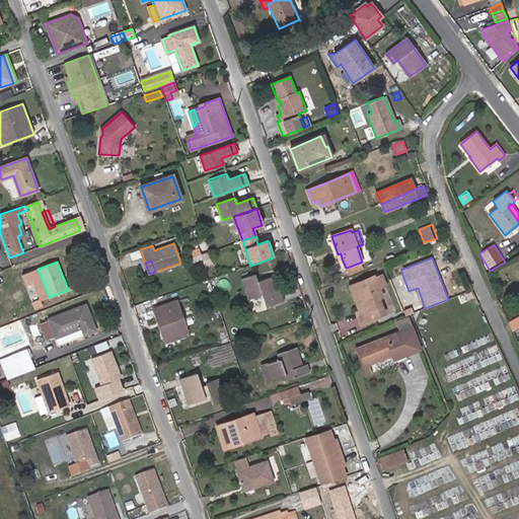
[(360,263),(347,268),(349,274),(363,269),(360,263)]
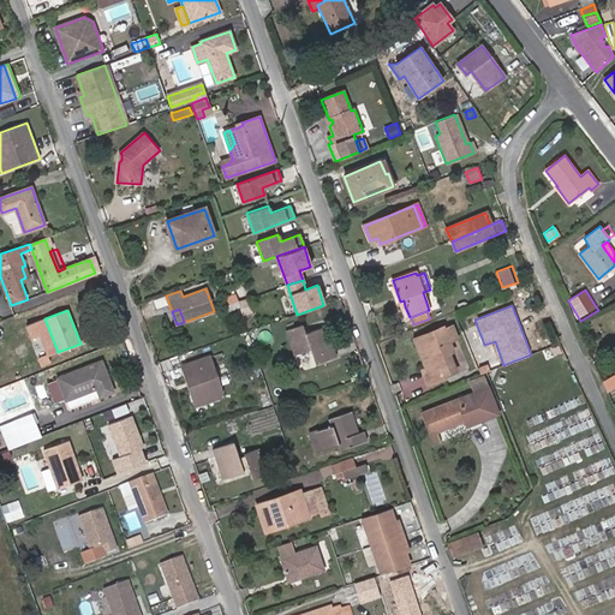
[(303,324),(287,329),(296,354),(311,350),(316,364),(336,357),(333,347),(332,348),(324,327),(305,333),(303,324)]
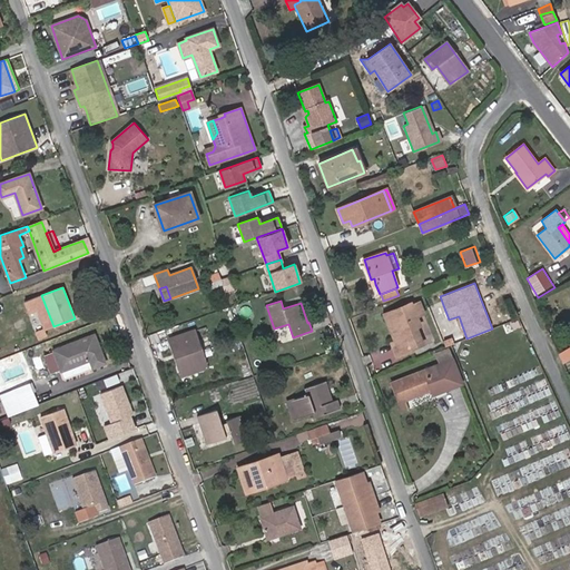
[(383,314),(386,321),(392,323),(394,327),(390,328),(394,342),(391,343),(396,356),(412,351),(411,349),(423,344),(416,327),(420,325),(416,316),(424,313),(420,302),(412,305),(411,303),(383,314)]
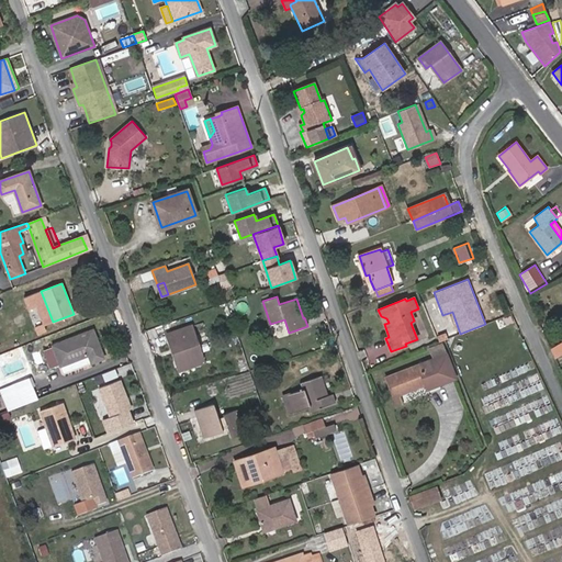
[(43,325),(35,328),(37,336),(46,333),(43,325)]
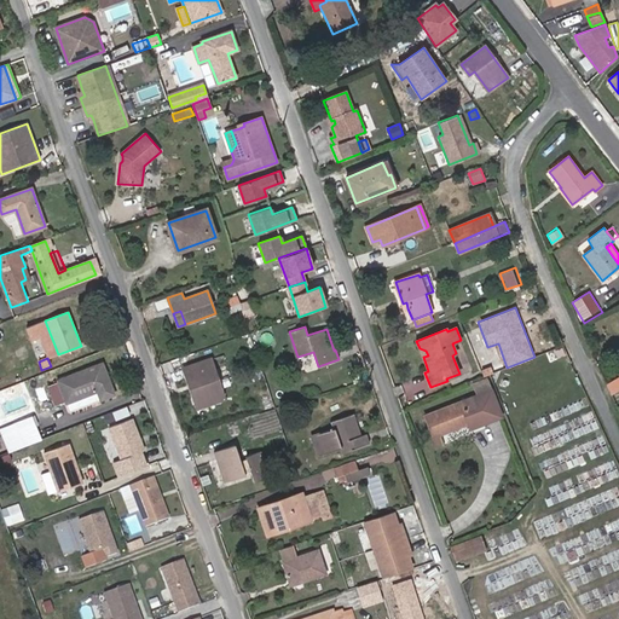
[(184,369),(186,379),(189,377),(196,397),(194,398),(197,408),(224,399),(210,359),(184,369)]
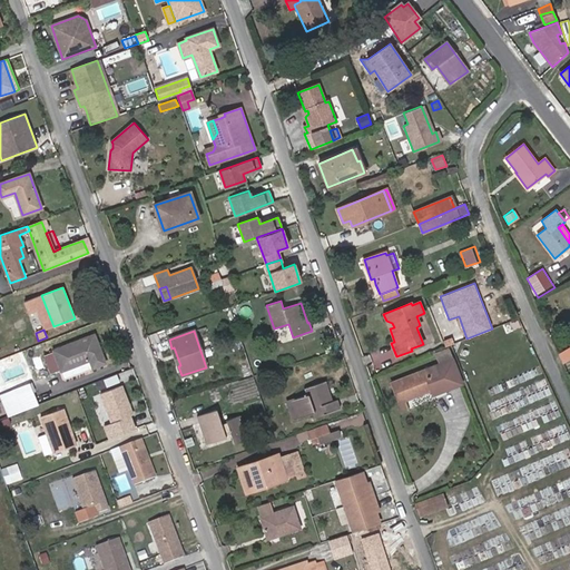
[(95,336),(53,351),(65,379),(105,363),(95,336)]
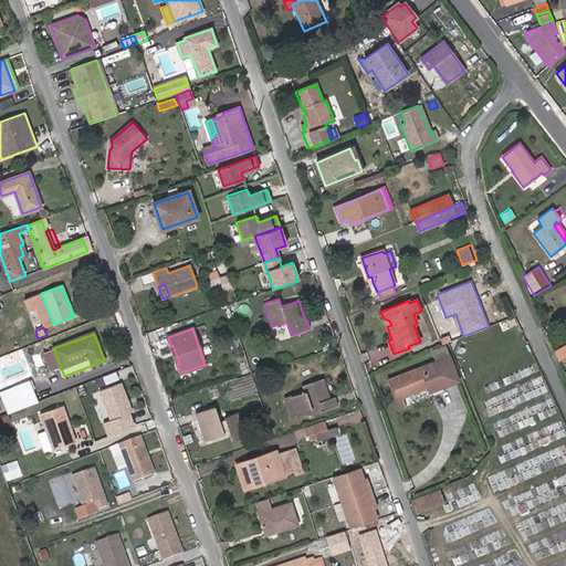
[(565,345),(555,353),(558,359),(565,354),(565,345)]
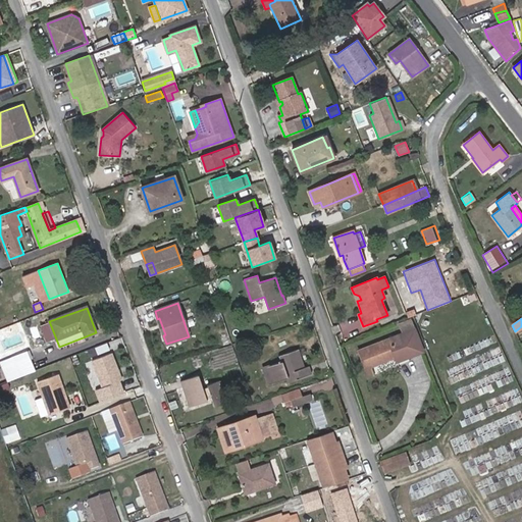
[(358,351),(365,368),(395,357),(397,361),(423,351),(414,328),(358,351)]
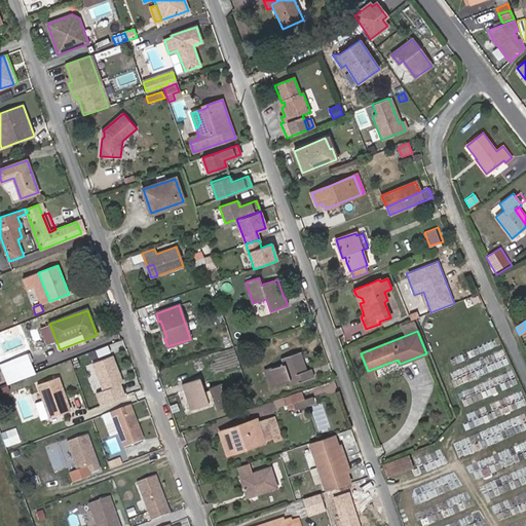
[(263,370),(269,387),(290,380),(292,385),(299,383),(298,381),(312,377),(310,369),(306,371),(304,367),(306,367),(301,352),(282,358),(284,365),(271,369),(271,367),(263,370)]
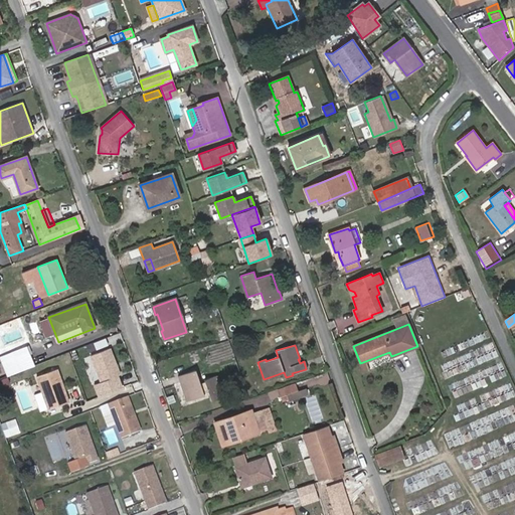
[(6,359),(12,374),(34,366),(26,347),(10,353),(11,356),(6,359)]
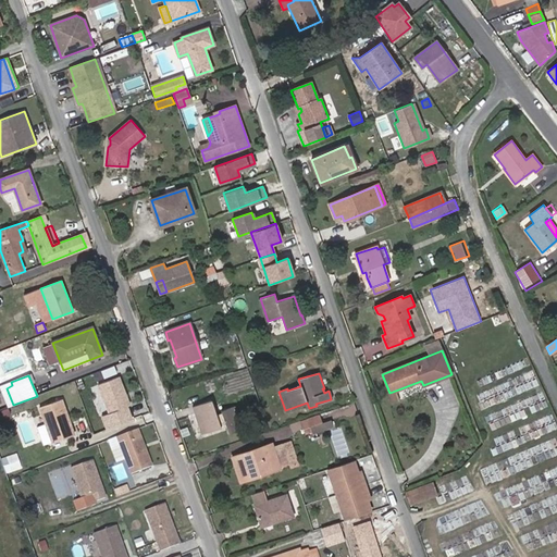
[(98,384),(109,412),(130,405),(119,376),(98,384)]
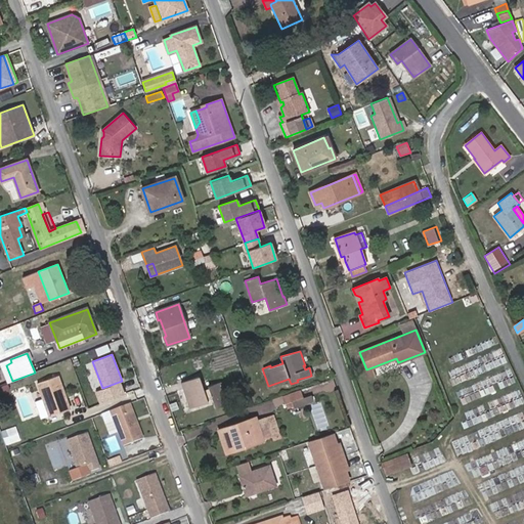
[(58,375),(38,382),(49,416),(70,408),(58,375)]
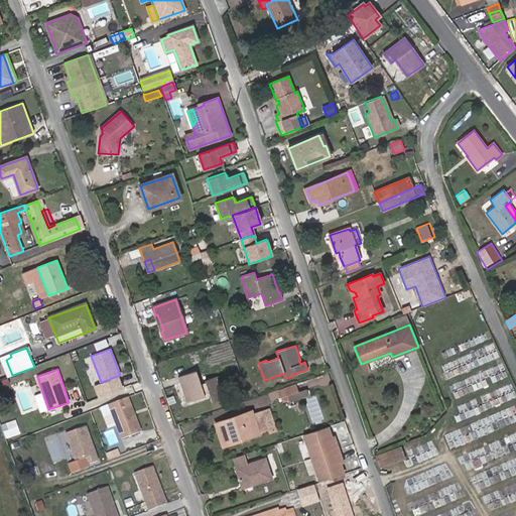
[(181,384),(182,383),(188,401),(204,396),(204,395),(209,393),(213,402),(224,398),(219,383),(220,382),(218,376),(205,380),(206,383),(200,385),(196,372),(178,377),(181,384)]
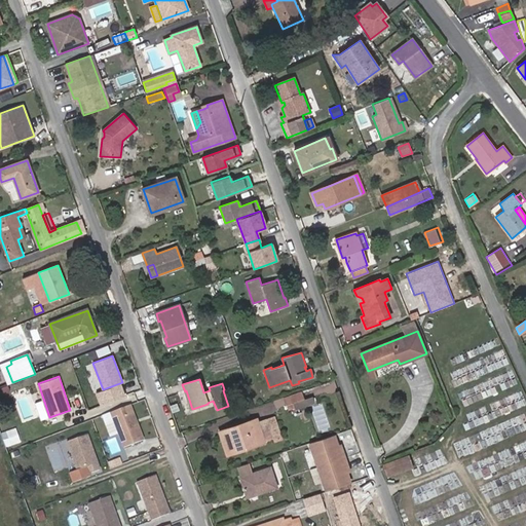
[(285,398),(287,405),(288,405),(293,403),(304,400),(302,392),(285,398)]
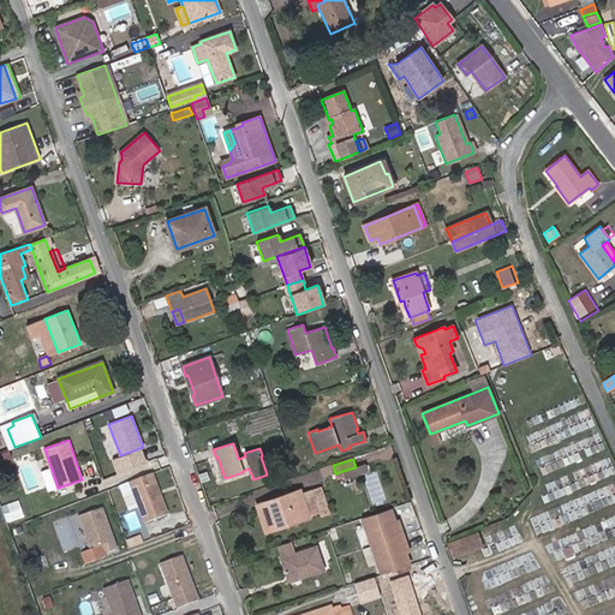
[(356,467),(342,471),(345,477),(345,478),(366,471),(365,466),(356,469),(356,467)]
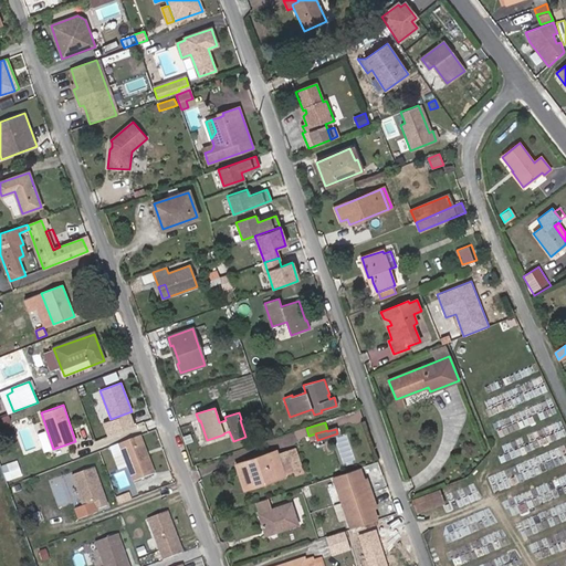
[(153,474),(139,436),(118,443),(132,481),(153,474)]
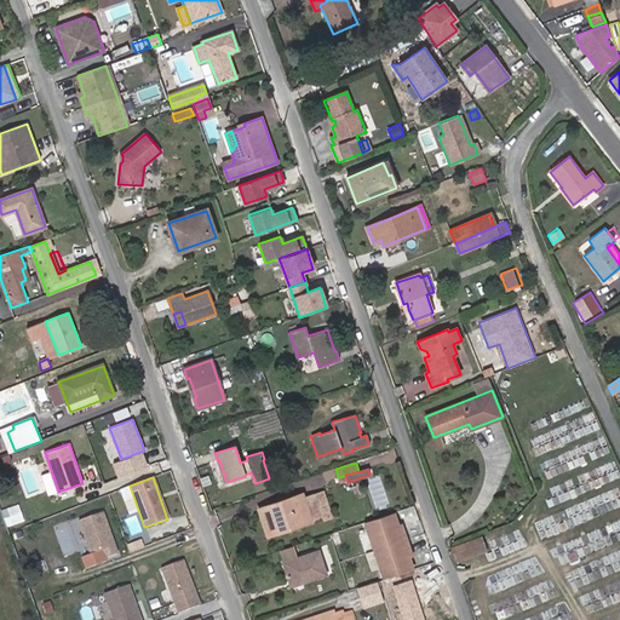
[(322,515),(323,520),(332,517),(323,492),(315,495),(322,515)]
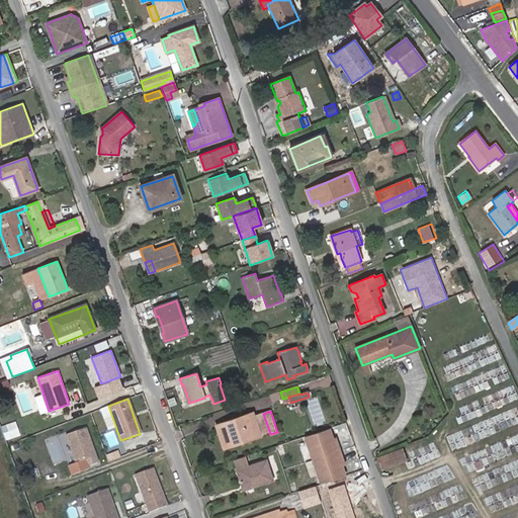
[(216,425),(224,448),(236,444),(235,441),(253,435),(253,438),(260,435),(260,433),(269,430),(263,414),(254,417),(253,413),(216,425)]
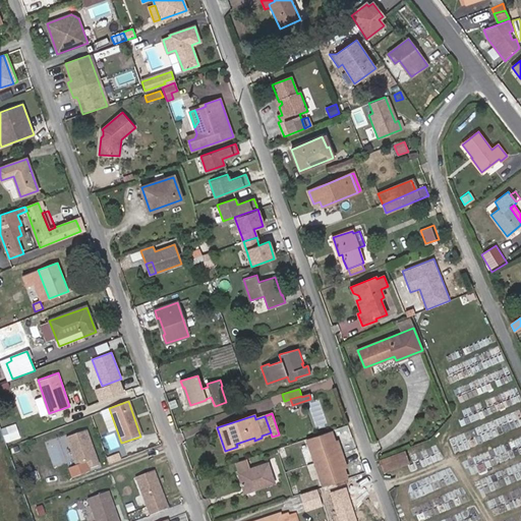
[(15,425),(7,428),(11,441),(19,438),(15,425)]
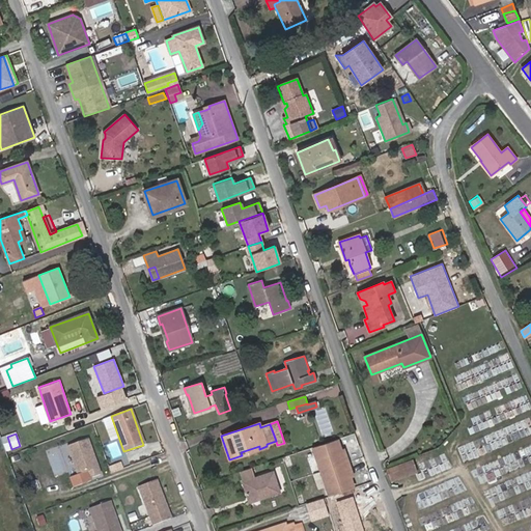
[(101,474),(87,438),(67,445),(78,474),(71,476),(74,485),(91,479),(90,477),(101,474)]
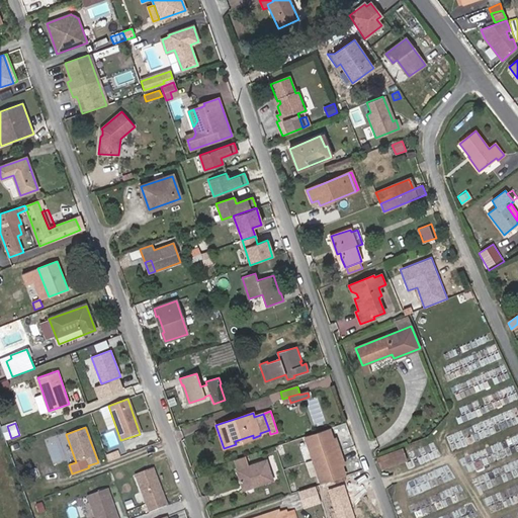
[(329,428),(309,435),(324,483),(345,477),(341,464),(340,460),(342,459),(337,443),(335,444),(333,440),(329,428)]
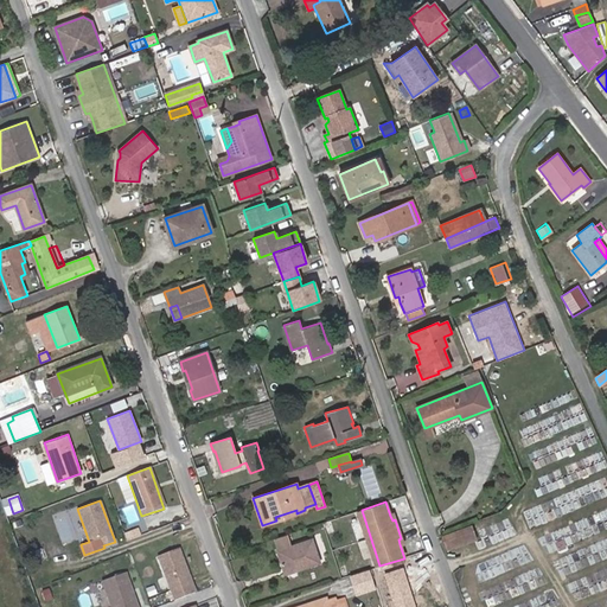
[(275,517),(276,521),(296,513),(296,510),(275,517)]
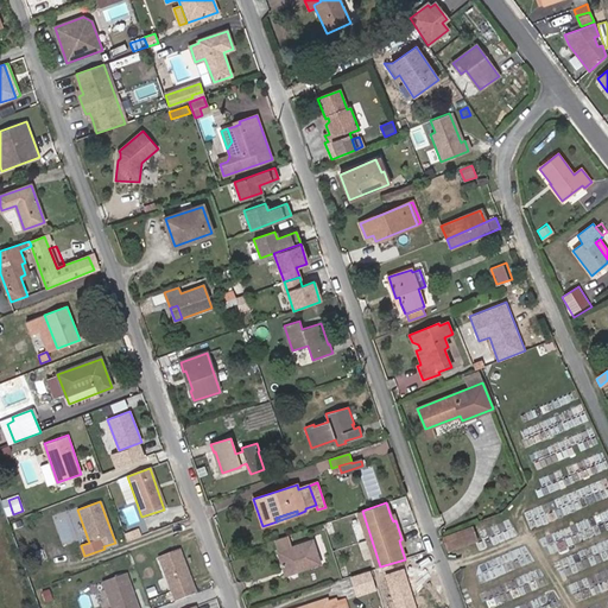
[(473,526),(442,538),(445,546),(476,536),(473,526)]
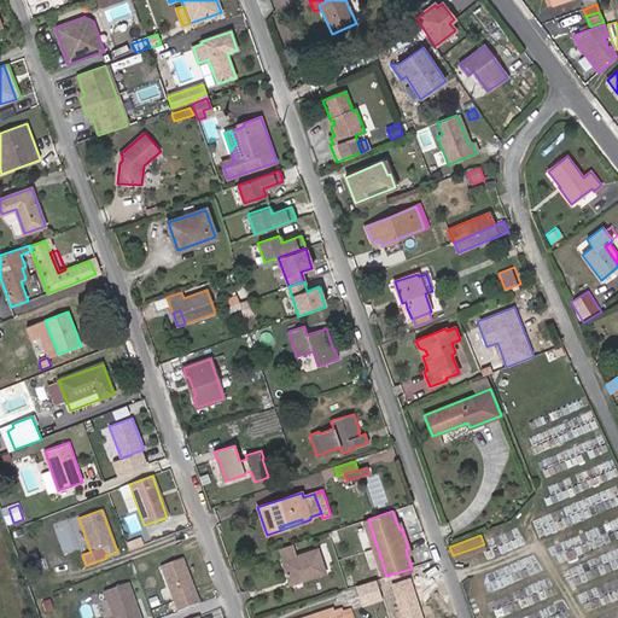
[(326,572),(318,549),(299,555),(296,543),(279,549),(290,582),(305,576),(307,579),(326,572)]
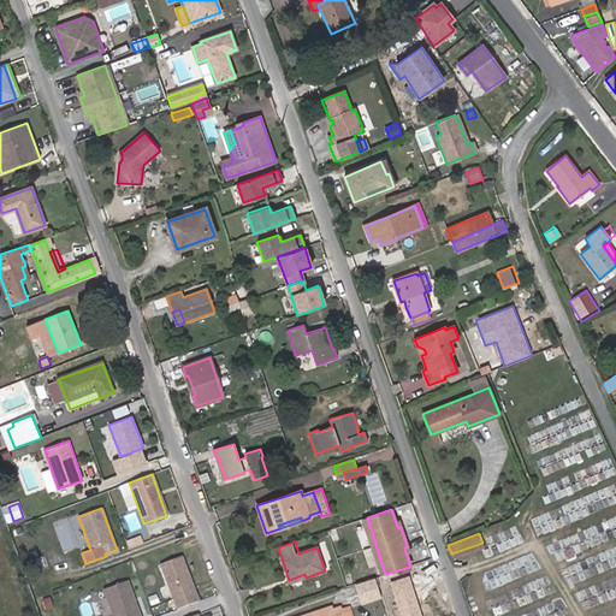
[(483,543),(451,554),(452,557),(484,546),(483,543)]
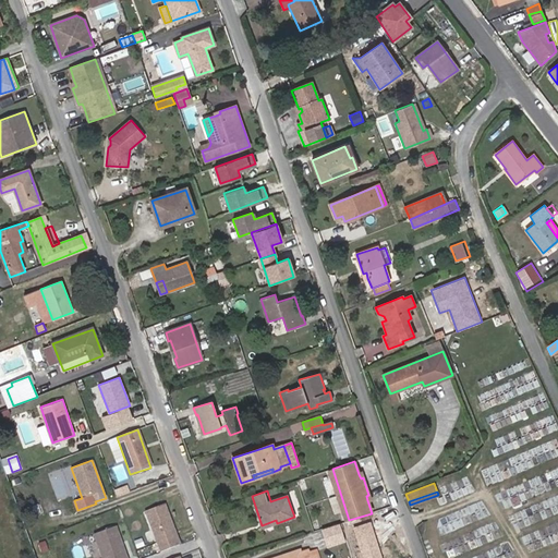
[(165,505),(145,511),(161,553),(180,545),(165,505)]
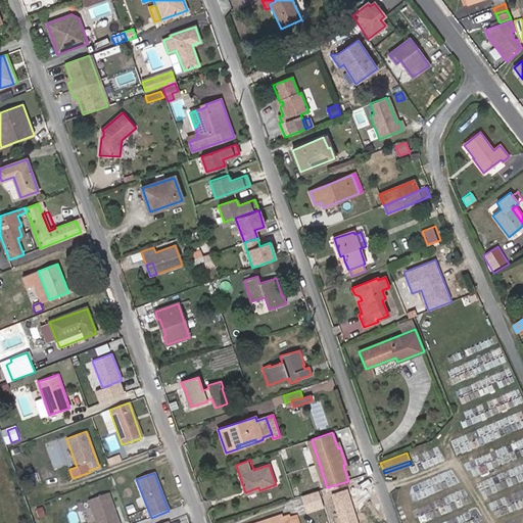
[(358,522),(347,490),(330,495),(338,522),(358,522)]
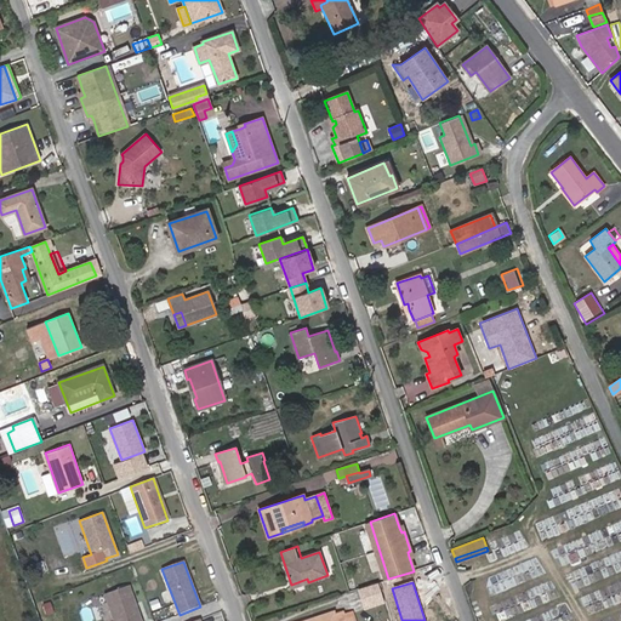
[(376,584),(359,588),(365,609),(382,603),(376,584)]
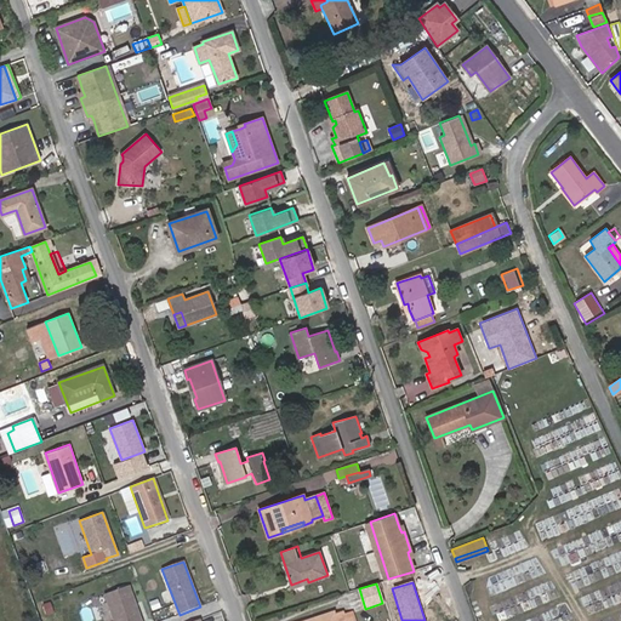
[(140,620),(127,586),(103,596),(113,620),(140,620)]
